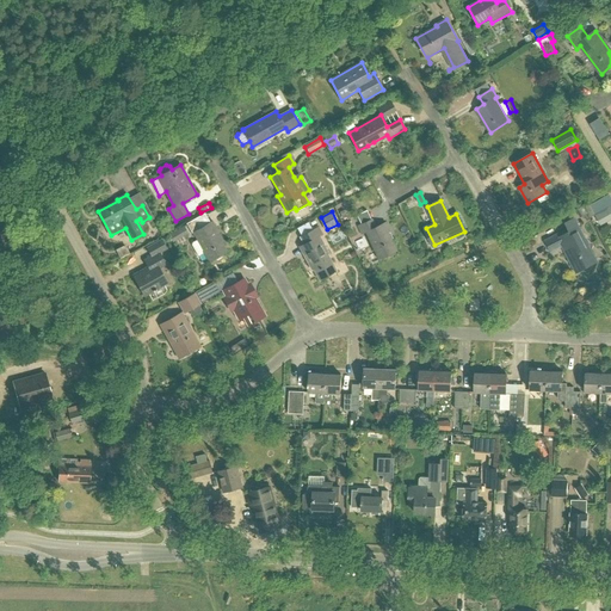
[(562,246),(574,269),(584,264),(586,267),(594,263),(592,259),(594,258),(574,218),(566,223),(568,229),(545,241),(551,252),(562,246)]
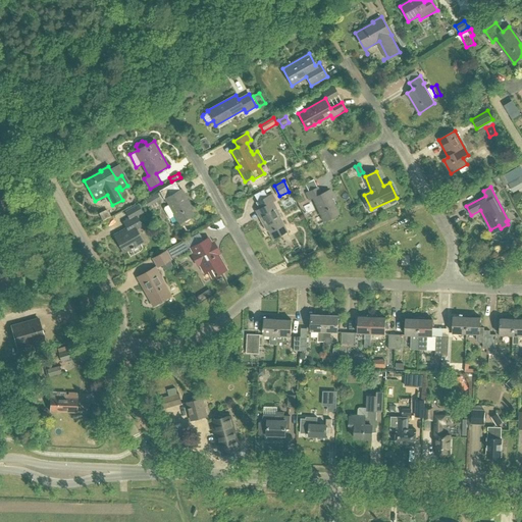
[(320,194),(317,188),(306,193),(309,200),(312,198),(323,221),(338,214),(331,198),(332,198),(328,190),(320,194)]
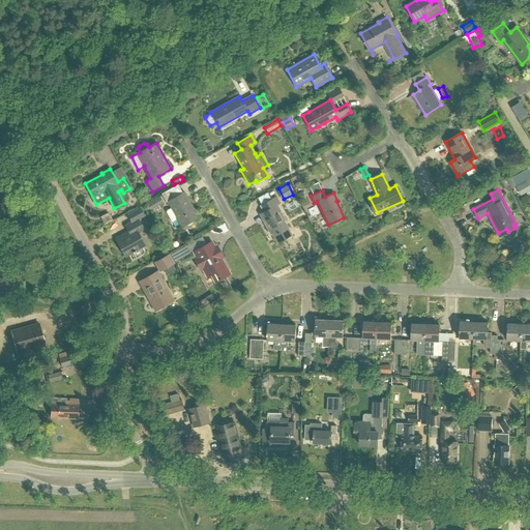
[(167,210),(167,212),(172,222),(176,219),(181,227),(197,218),(189,206),(192,205),(184,192),(168,201),(171,208),(167,210)]
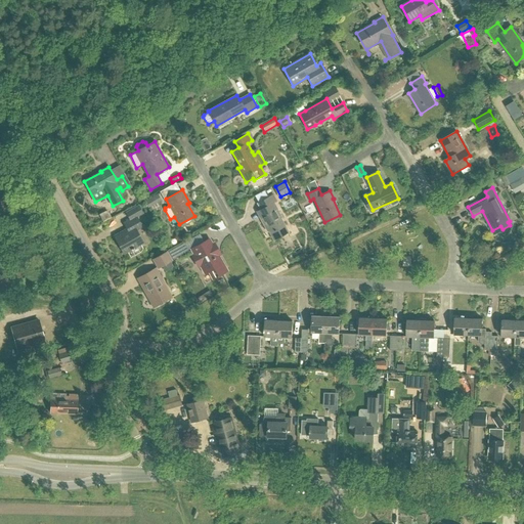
[(295,192),(298,198),(301,204),(304,202),(302,195),(300,190),(295,192)]
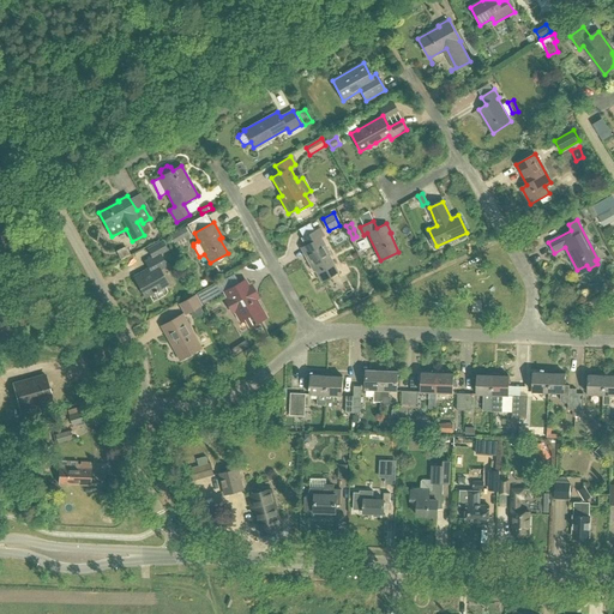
[(169,236),(174,244),(190,234),(186,227),(169,236)]
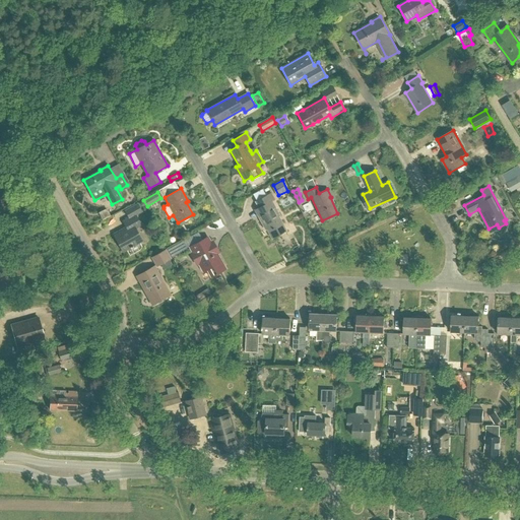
[(264,222),(272,238),(285,231),(277,216),(279,215),(271,202),(275,200),(271,193),(255,201),(263,215),(259,217),(262,223),(264,222)]
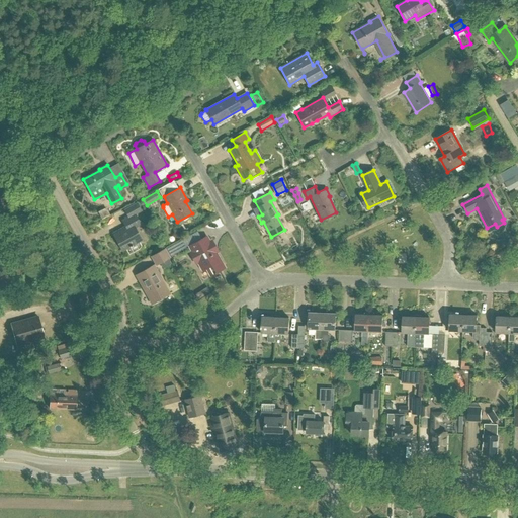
[(113,235),(122,251),(142,240),(135,228),(141,225),(135,214),(142,210),(137,203),(124,209),(128,217),(122,221),(126,228),(113,235)]
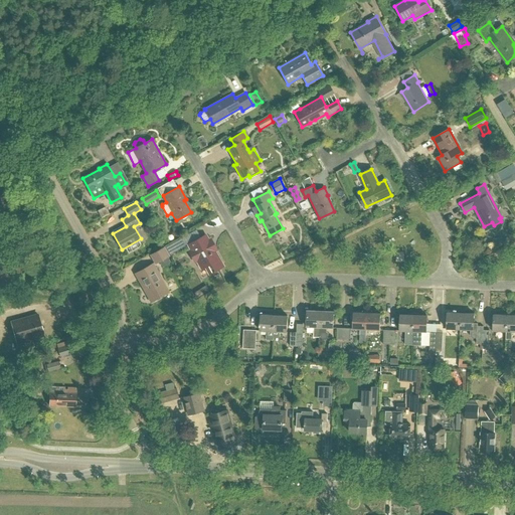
[(201,269),(205,277),(223,267),(205,234),(188,244),(191,249),(185,253),(191,265),(193,263),(198,271),(201,269)]
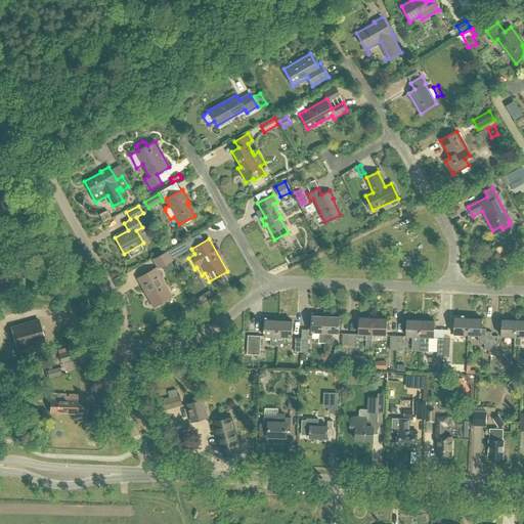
[(188,251),(183,241),(168,250),(173,259),(188,251)]
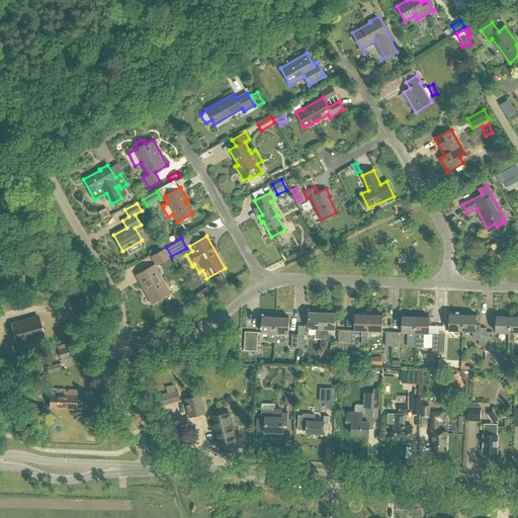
[(152,258),(158,268),(171,260),(165,250),(152,258)]
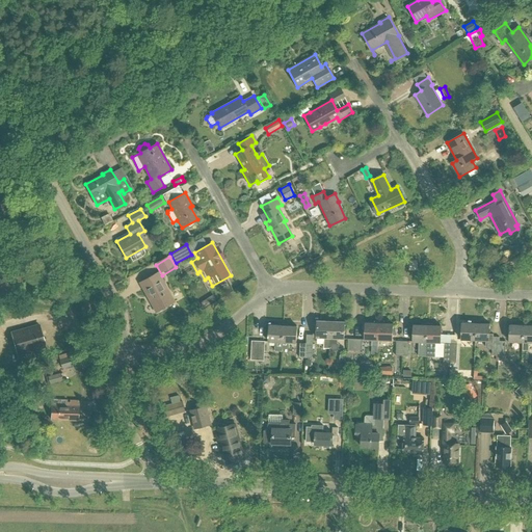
[(152,304),(156,312),(157,311),(158,311),(175,302),(158,272),(139,283),(148,296),(150,295),(154,303),(152,304)]
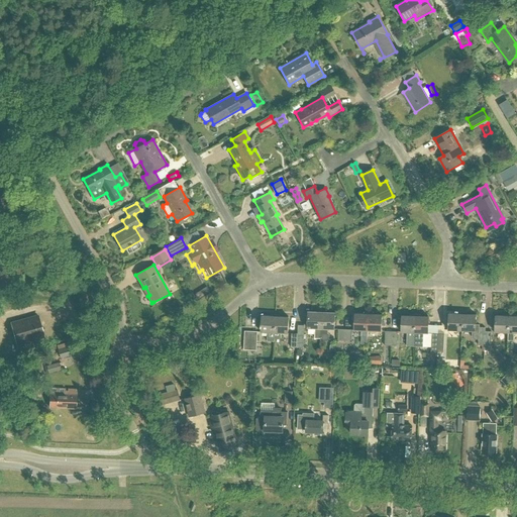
[(315,338),(321,338),(322,312),(309,311),(308,328),(315,328),(315,338)]
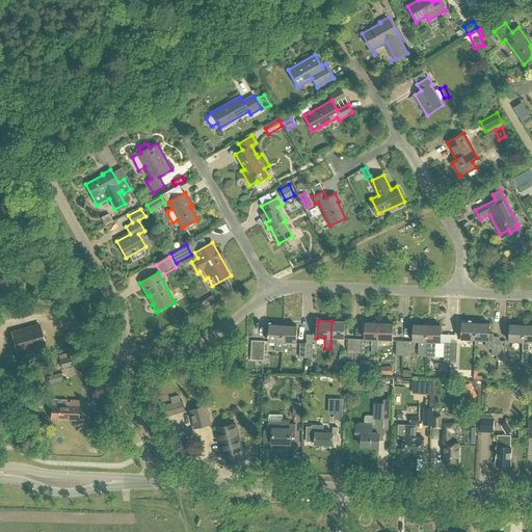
[(330,348),(338,348),(338,339),(344,339),(345,322),(331,321),(330,348)]
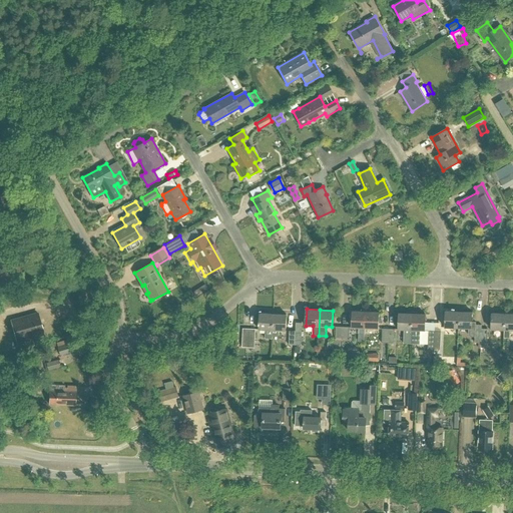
[(359,334),(365,334),(366,312),(353,311),(352,328),(360,328),(359,334)]
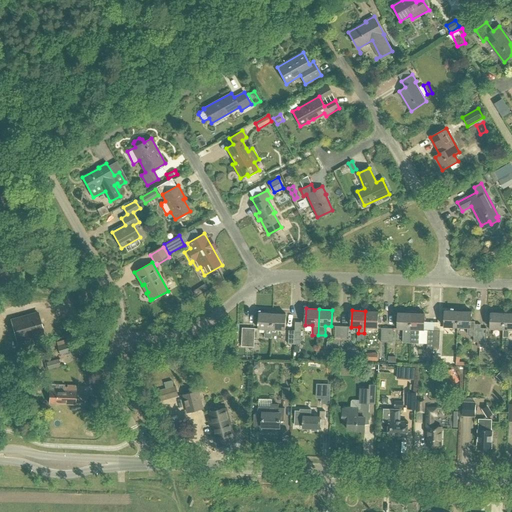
[(444,327),(457,327),(458,311),(445,310),(444,327)]
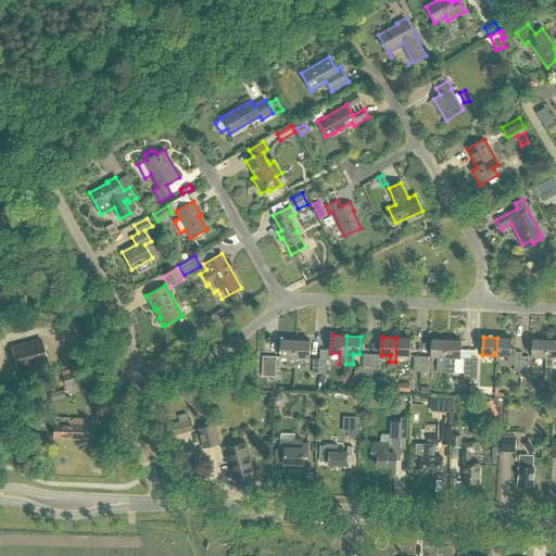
[(395,362),(396,362),(396,355),(411,356),(411,339),(396,338),(395,362)]
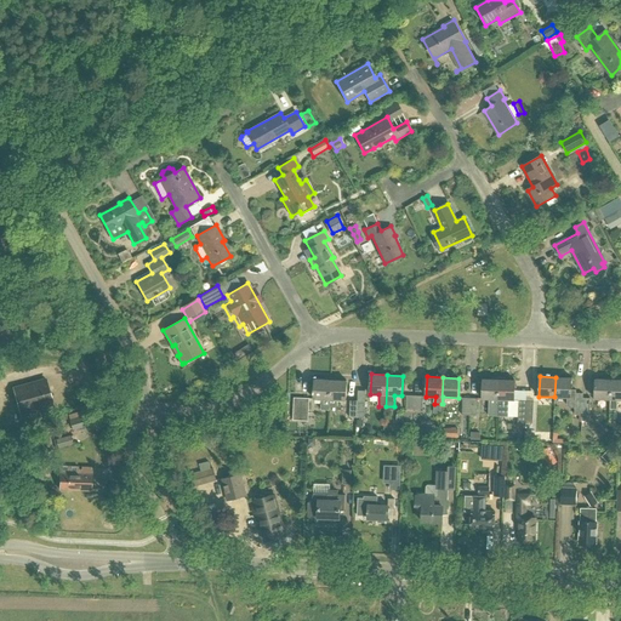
[(575,415),(582,415),(584,393),(576,393),(576,391),(571,389),(571,377),(556,377),(554,397),(568,398),(567,405),(569,408),(575,408),(575,415)]
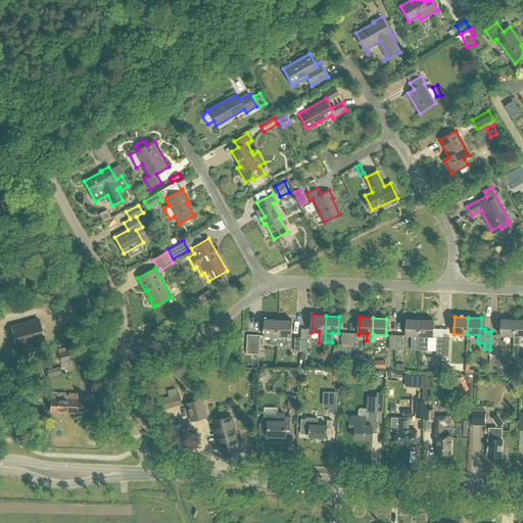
[(412,349),(419,350),(421,320),(407,319),(407,336),(412,336),(412,349)]
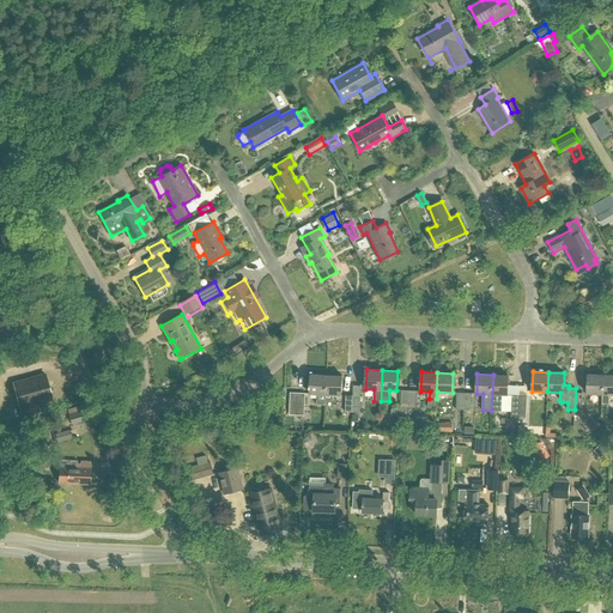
[(587,394),(604,394),(604,375),(588,374),(587,394)]
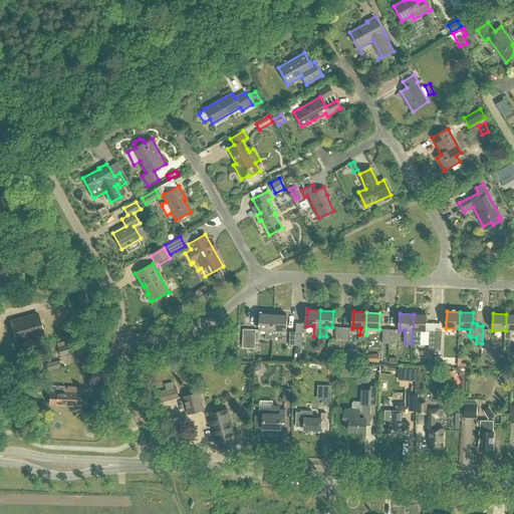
[(11,321),(16,341),(44,333),(38,314),(11,321)]
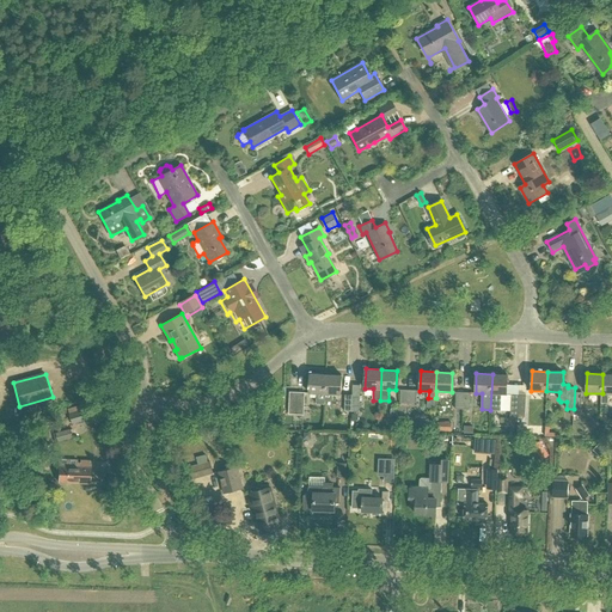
[(317,403),(324,404),(325,374),(310,374),(308,393),(317,393),(317,403)]
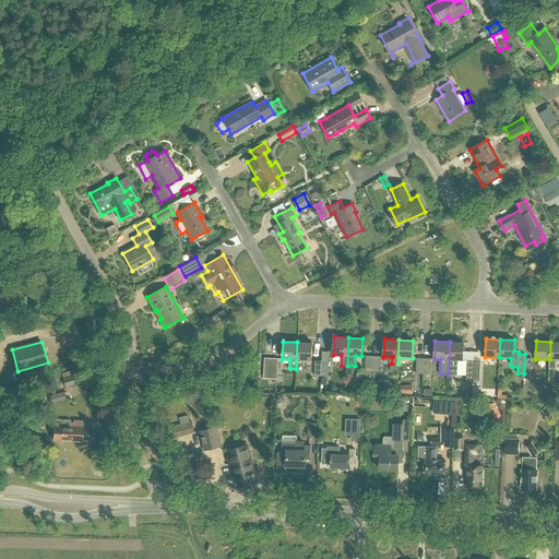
[(296,369),(297,369),(297,366),(304,366),(304,360),(311,360),(312,343),(297,342),(296,369)]
